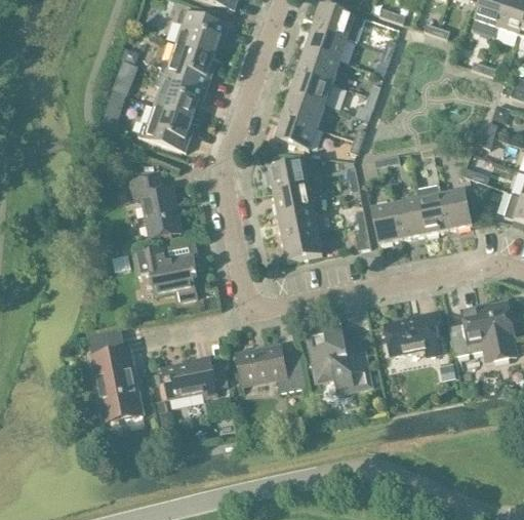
[(206,0),(234,9),(237,0),(206,0)]
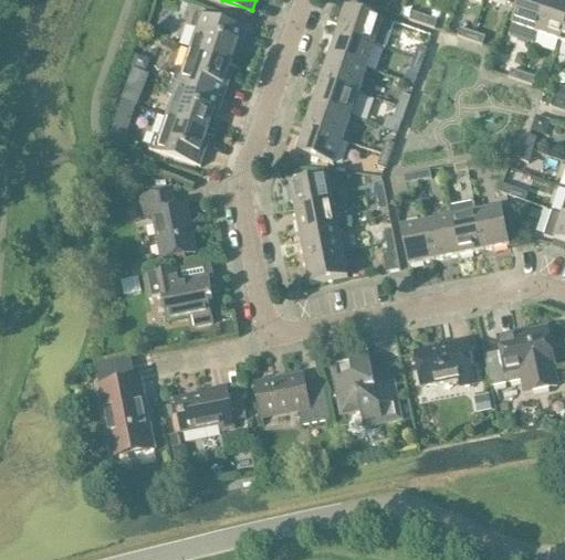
[(386,9),(389,0),(376,0),(374,4),(386,9)]
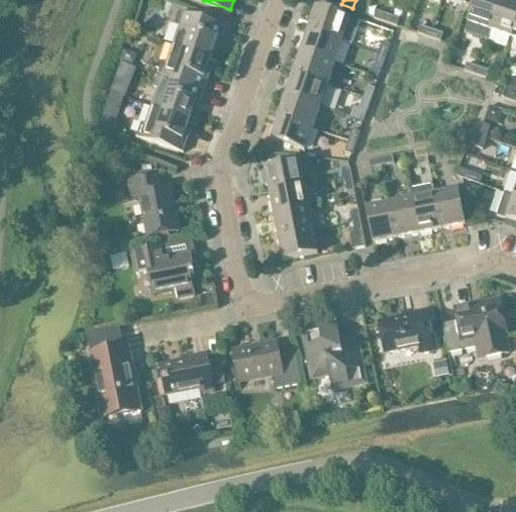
[(490,27),(498,0),(473,0),(467,19),(490,27)]
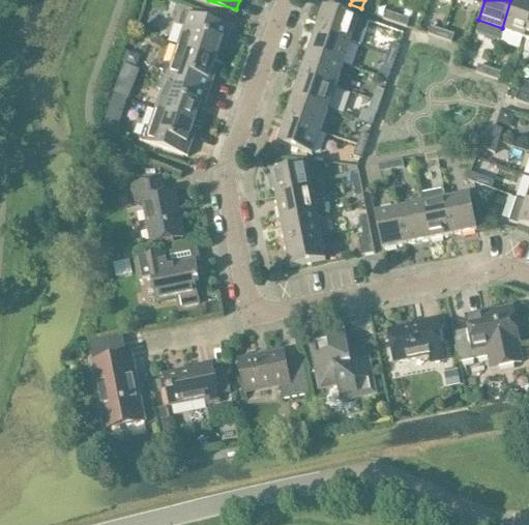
[(525,35),(528,22),(528,0),(510,0),(502,28),(525,35)]
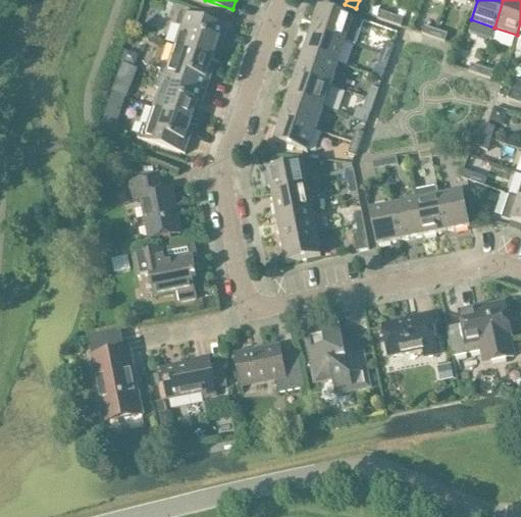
[(355,42),(362,18),(319,4),(311,28),(345,39),(355,42)]
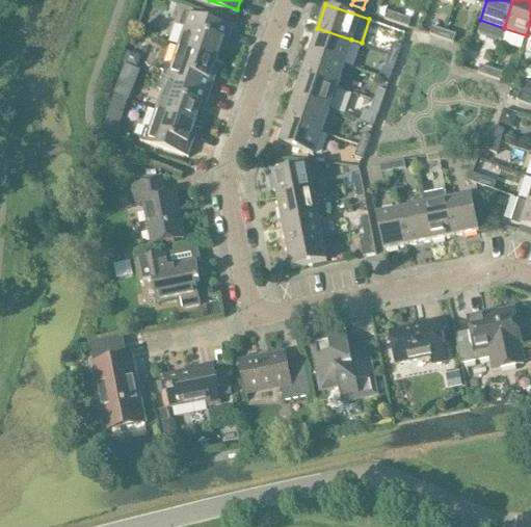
[(396,20),(399,11),(387,7),(383,16),(396,20)]
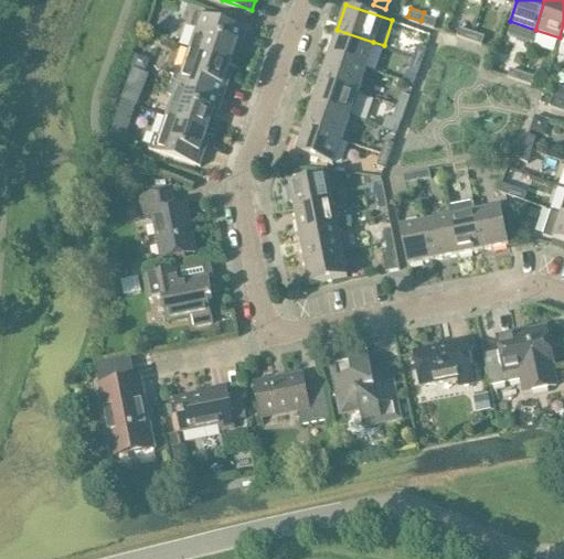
[(242,41),(246,27),(194,9),(190,23),(195,25),(188,45),(230,60),(236,39),(242,41)]
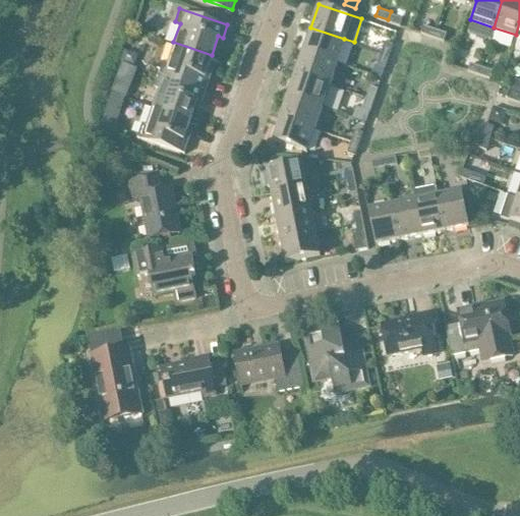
[(400,23),(402,15),(391,11),(388,19),(400,23)]
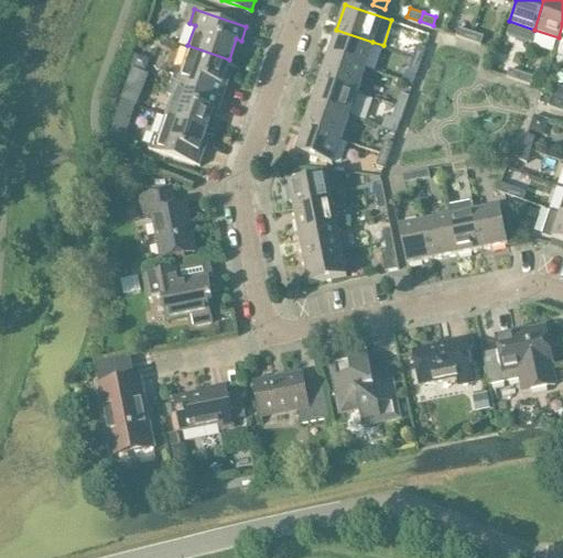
[(467,37),(471,29),(457,24),(454,33),(467,37)]
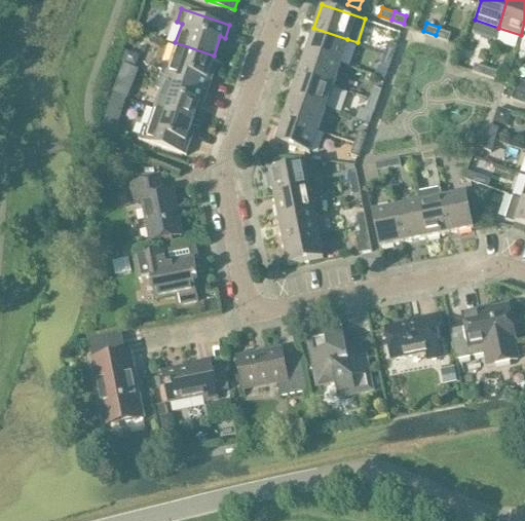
[(447,39),(450,30),(439,27),(436,35),(447,39)]
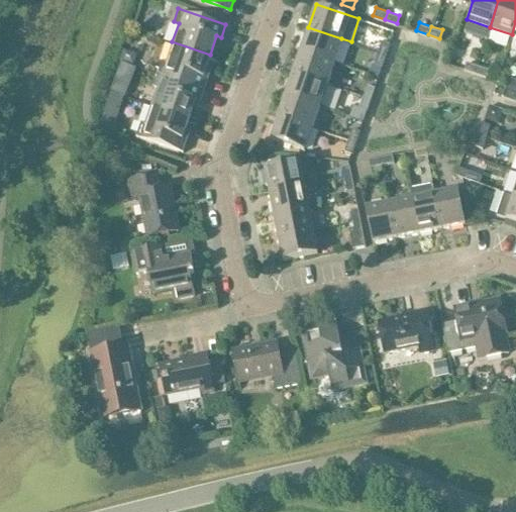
[(334,60),(341,38),(308,27),(301,48),(334,60)]
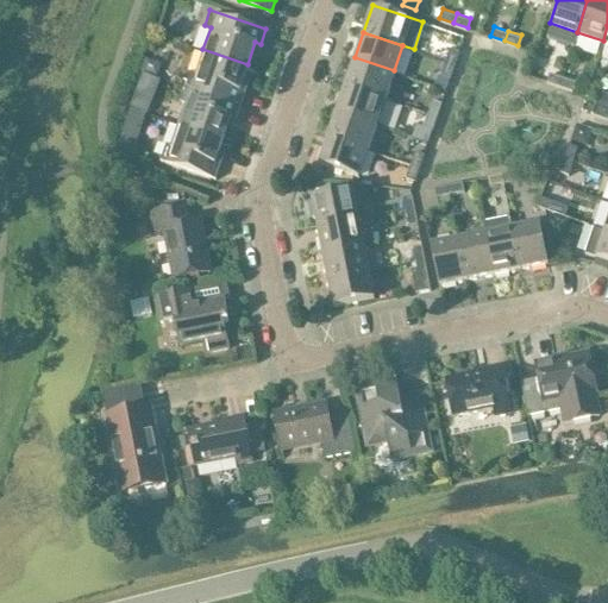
[(455,63),(459,49),(450,45),(445,60),(455,63)]
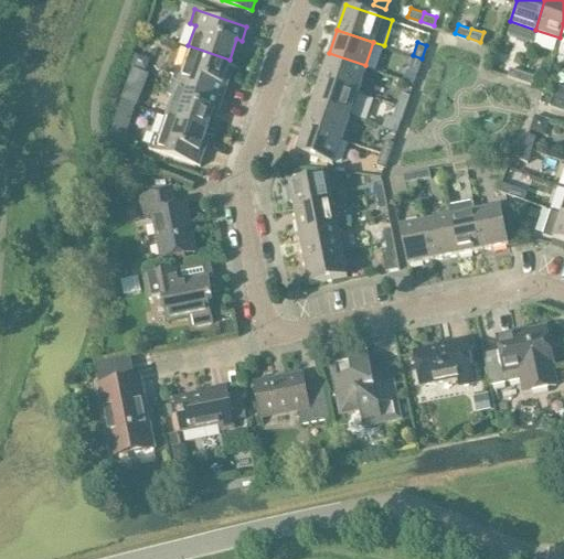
[(222,79),(230,60),(188,45),(181,65),(176,64),(171,77),(223,95),(227,82),(222,79)]
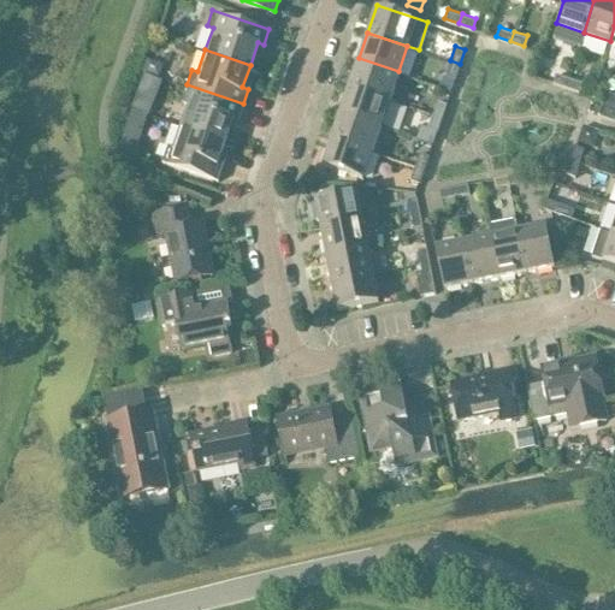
[(146,54),(141,66),(157,71),(160,59),(146,54)]
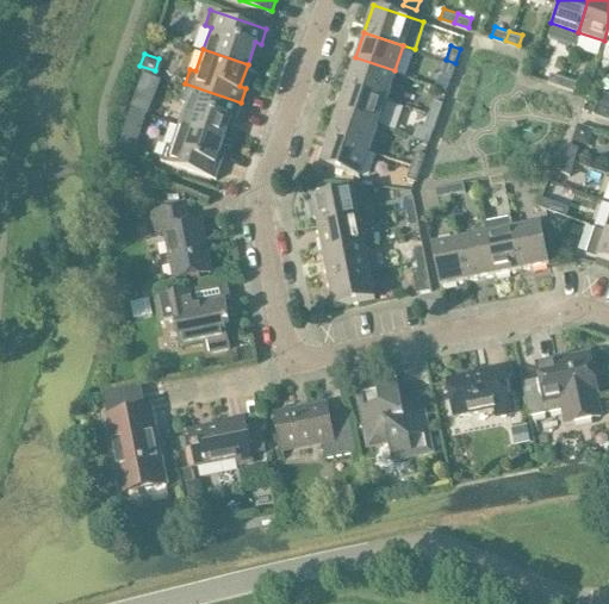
[(385,97),(395,70),(355,57),(346,82),(385,97)]
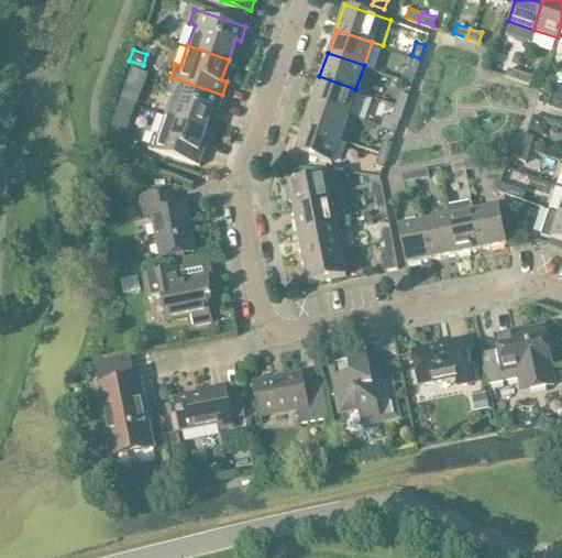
[(416,70),(420,58),(411,55),(407,67),(416,70)]
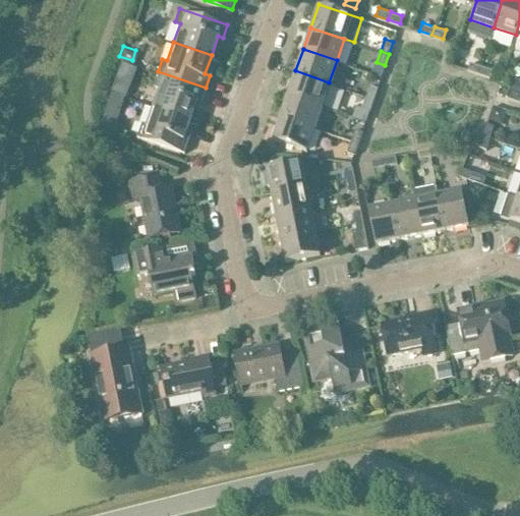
[(478,72),(481,64),(469,60),(466,67),(478,72)]
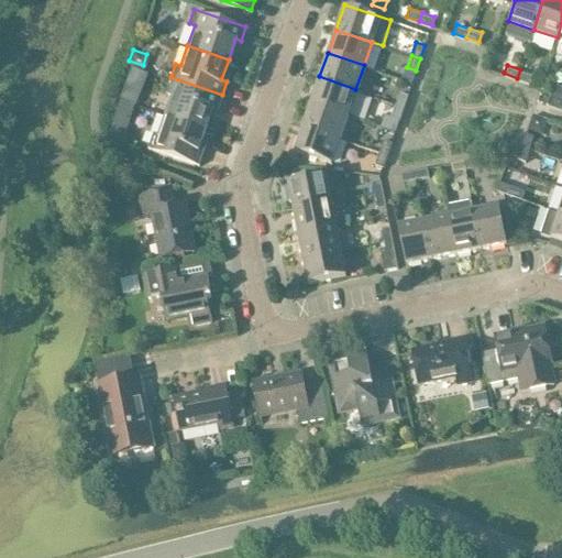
[(530,83),(532,74),(520,69),(517,78),(530,83)]
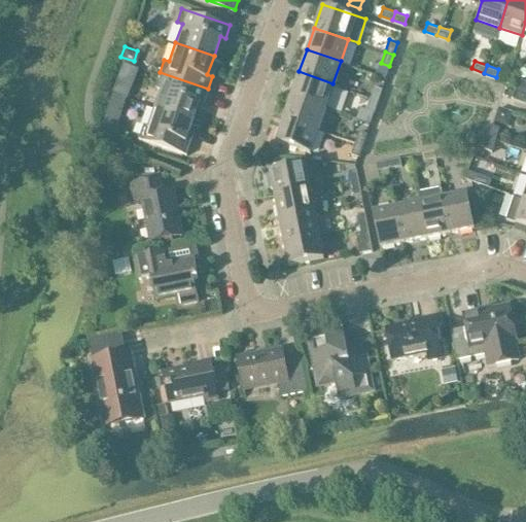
[(325,106),(332,83),(299,71),(291,94),(325,106)]
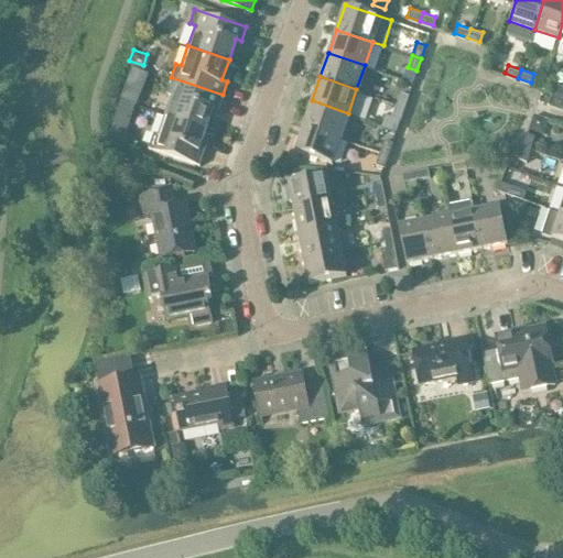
[(217,108),(223,95),(171,77),(166,91),(171,93),(164,112),(205,127),(213,106),(217,108)]
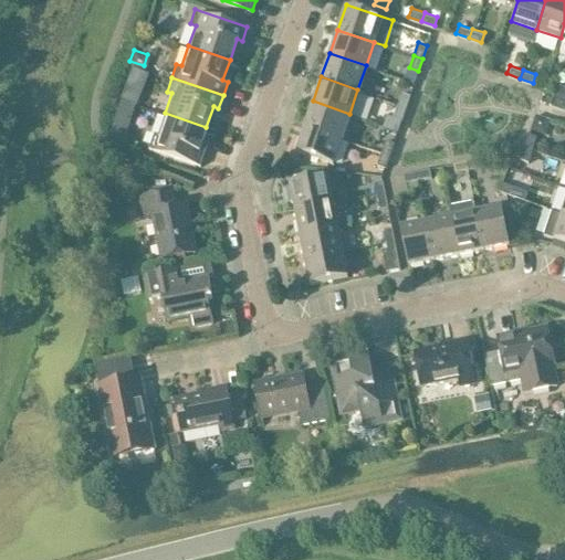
[(551,103),(550,104),(563,108),(564,102),(564,98),(564,99),(564,97),(564,82),(558,80),(553,95),(551,103)]
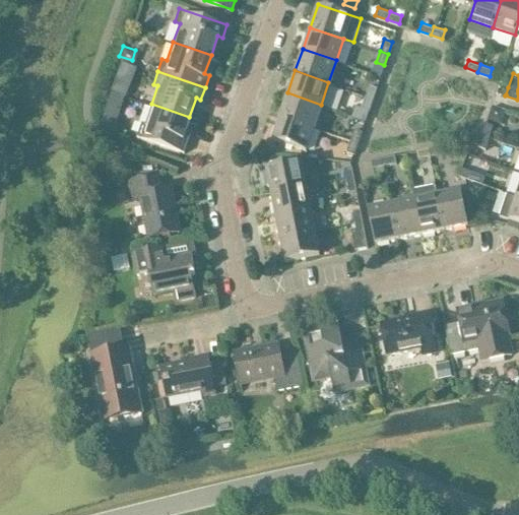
[(373,98),(377,85),(370,83),(366,94),(373,98)]
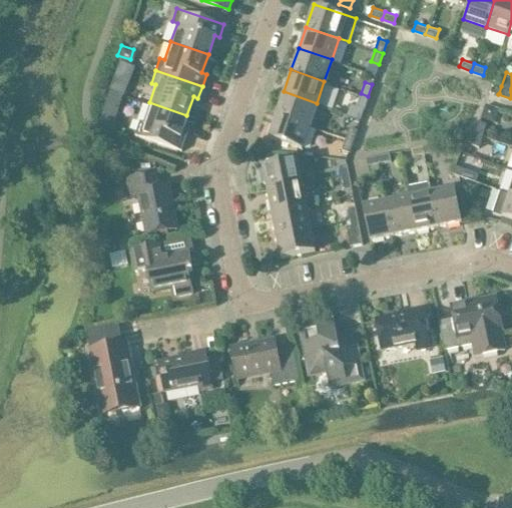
[(310,124),(317,103),(284,91),(277,112),(310,124)]
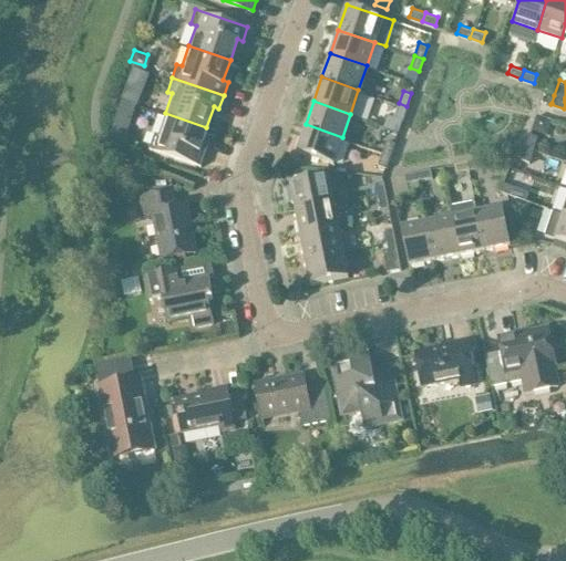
[(402,118),(407,106),(399,103),(394,115),(402,118)]
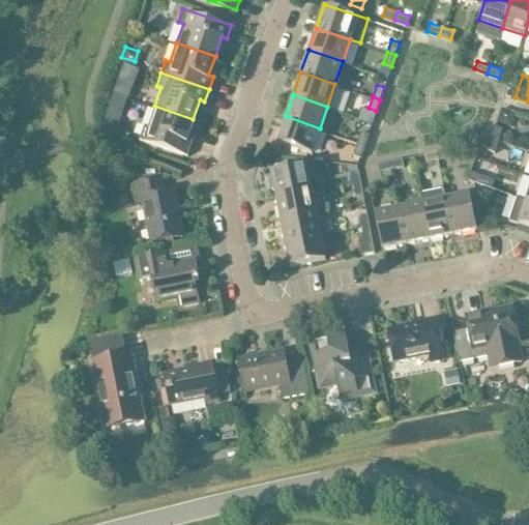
[(186,139),(193,119),(154,106),(148,125),(144,123),(139,137),(186,153),(192,140),(186,139)]
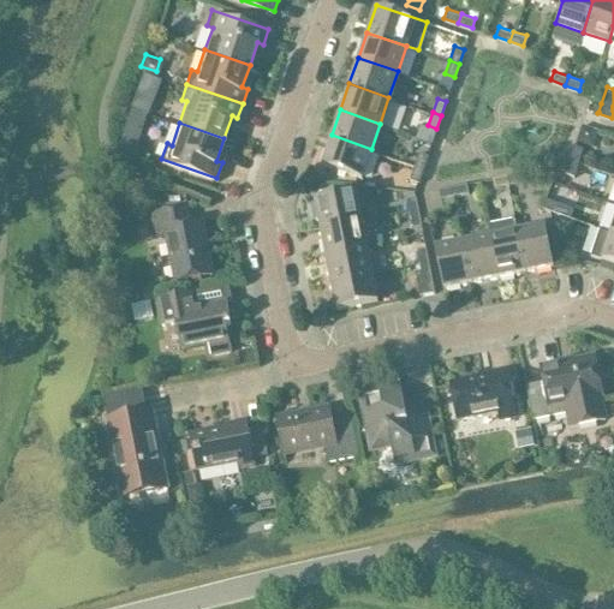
[(362,177),(371,149),(332,135),(322,162),(362,177)]
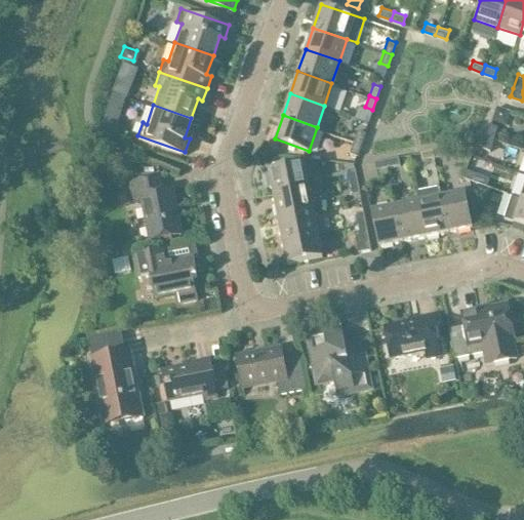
[(493,136),(497,124),(489,122),(485,134),(493,136)]
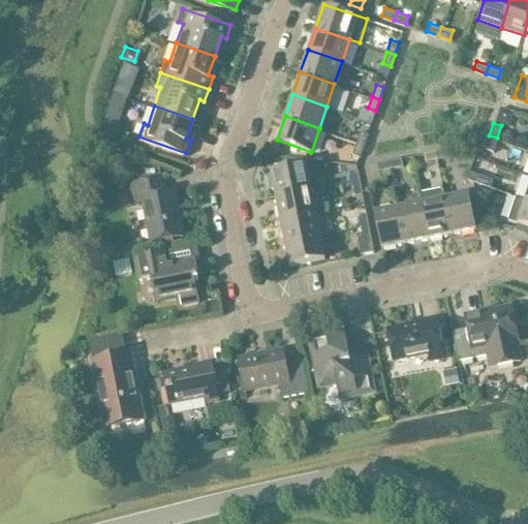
[(365,144),(368,132),(361,129),(356,141),(365,144)]
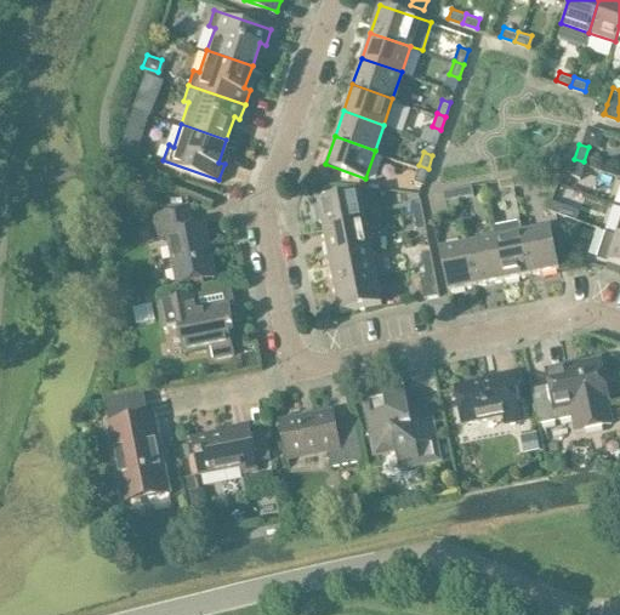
[(579,176),(584,161),(574,159),(569,172),(579,176)]
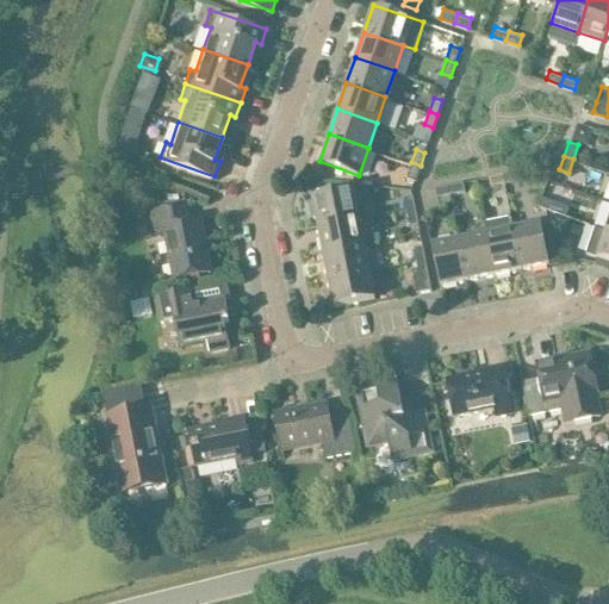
[(416,179),(421,166),(411,162),(406,175),(416,179)]
